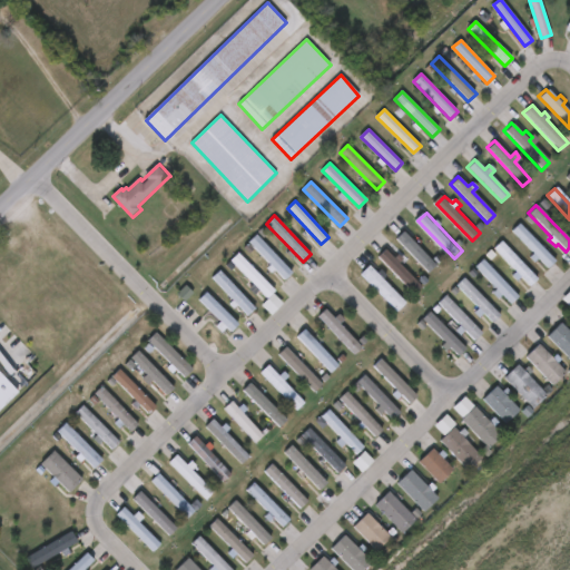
[(553,261),(544,268),(539,262),(537,264),(530,257),(532,254),(510,232),(518,224),(553,261)]
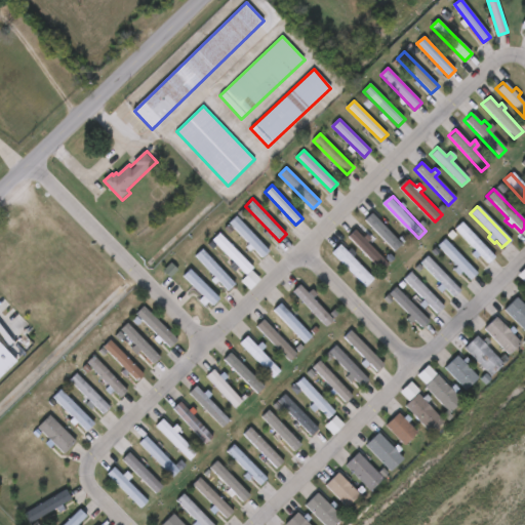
[(375,213),(382,220),(386,217),(390,223),(387,226),(404,244),(397,251),(368,220),(375,213)]
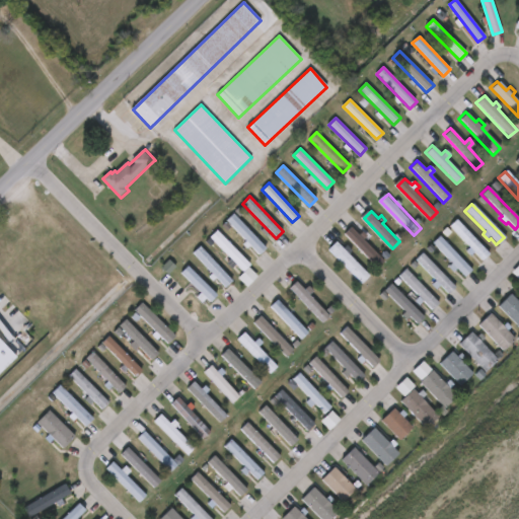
[(233,213),(267,247),(260,254),(250,245),(246,248),(242,244),(246,241),(226,220),(233,213)]
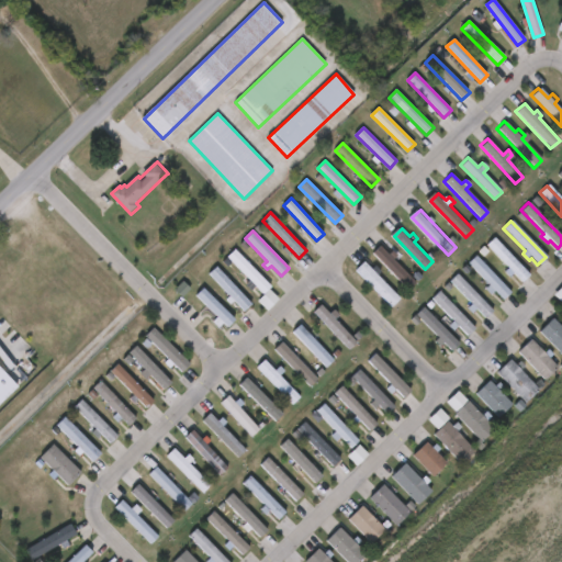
[(529,276),(520,283),(514,277),(510,279),(504,272),(507,270),(484,245),(493,237),(529,276)]
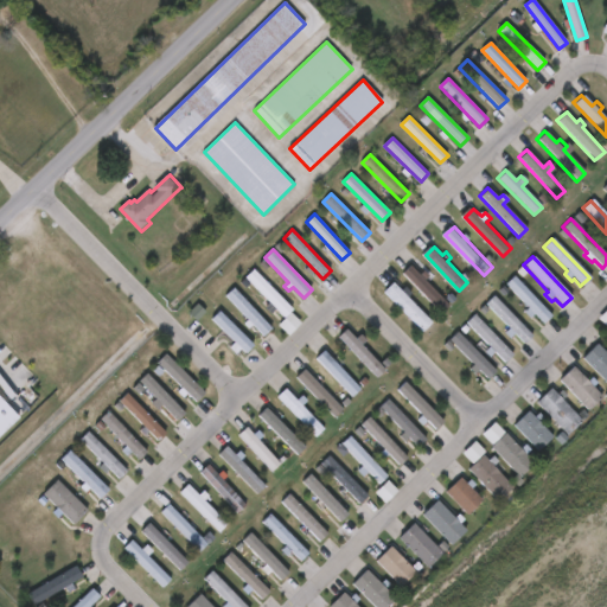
[(414,266),(422,273),(425,270),(430,276),(427,279),(453,306),(445,313),(406,274),(414,266)]
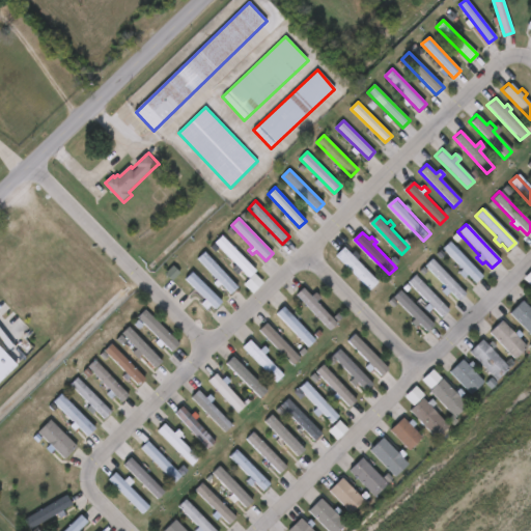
[(256,270),(249,277),(216,243),(223,235),(256,270)]
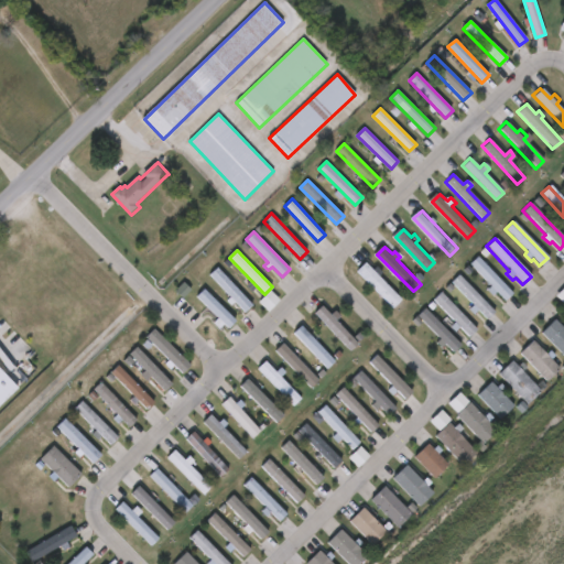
[(512,294),(505,302),(497,294),(495,296),(488,290),(490,288),(469,264),(477,258),(512,294)]
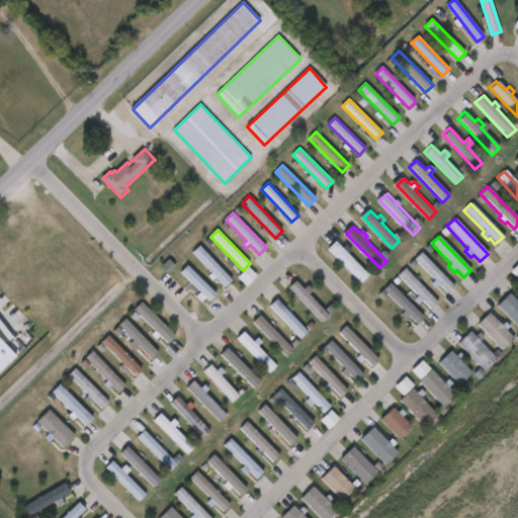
[(372,274),(364,282),(331,249),(339,241),(372,274)]
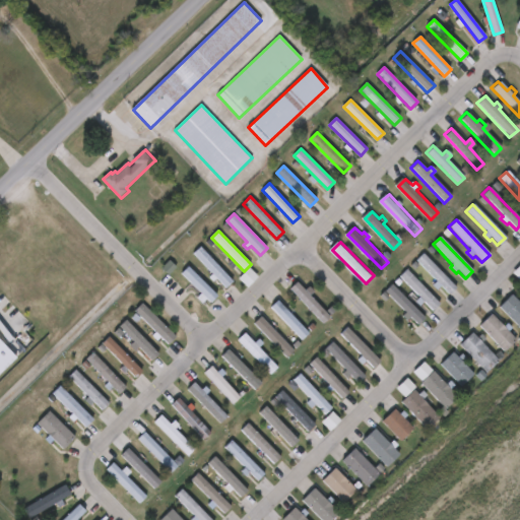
[(200,246),(233,280),(225,286),(216,277),(213,281),(208,276),(212,273),(193,253),(200,246)]
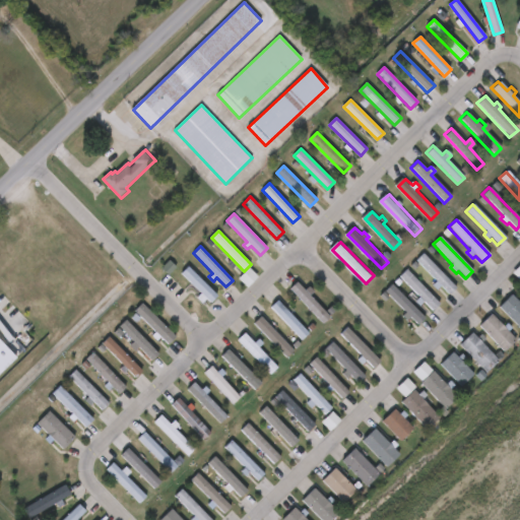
[(454,287),(448,294),(415,260),(421,254),(454,287)]
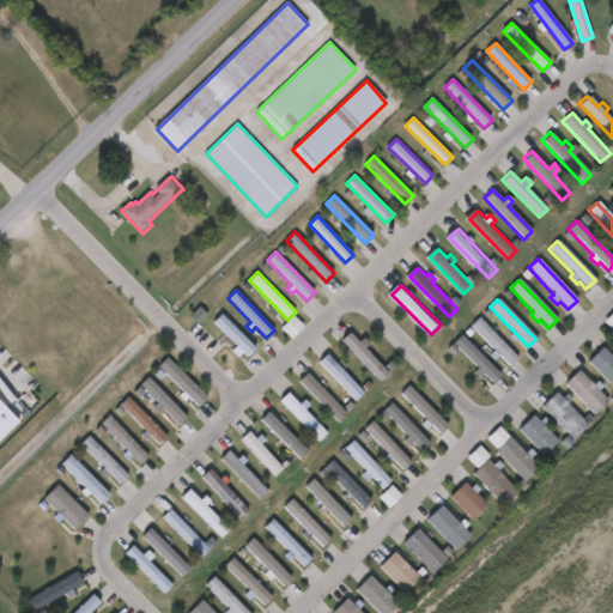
[(256,347),(248,357),(243,352),(238,357),(231,351),(237,345),(213,322),(222,314),(256,347)]
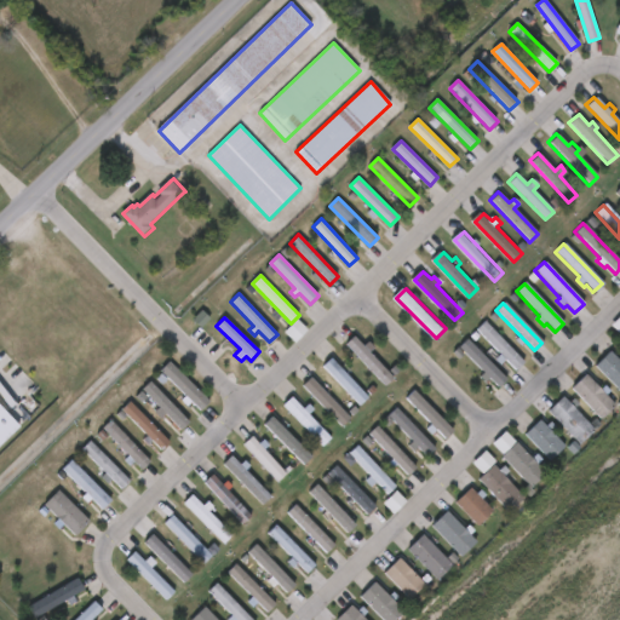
[(522,361),(514,369),(477,332),(484,325),(522,361)]
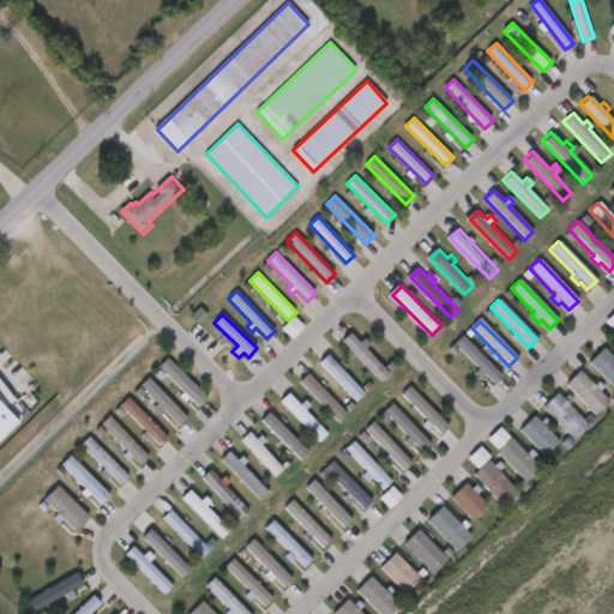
[(353,332),(362,343),(367,338),(372,344),(368,349),(391,374),(383,383),(344,341),(353,332)]
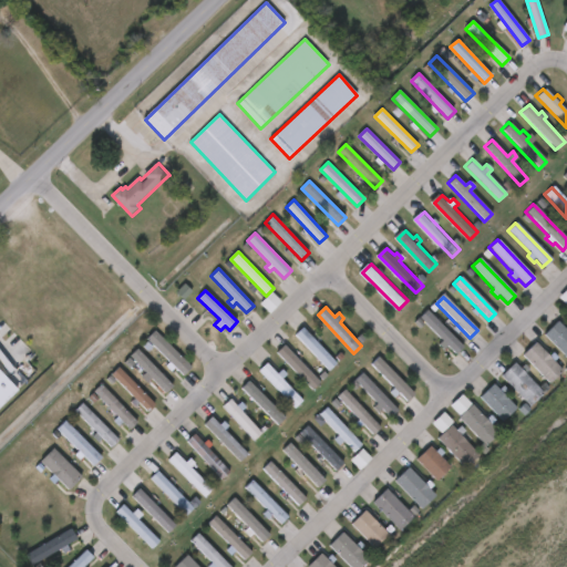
[(461,347),(453,353),(421,319),(429,311),(461,347)]
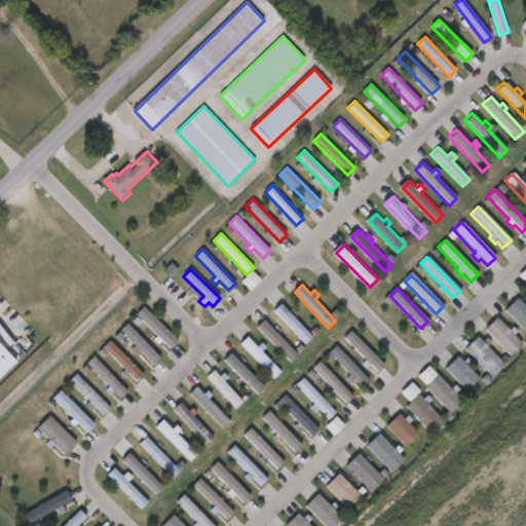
[(525,308),(525,334),(502,310),(516,298),(525,308)]
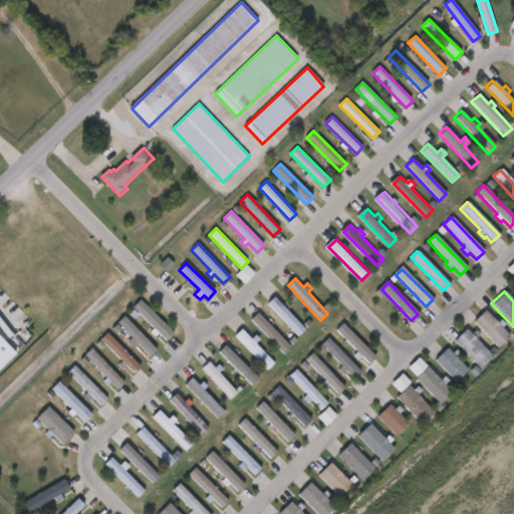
[(276,296),(284,305),(287,301),(292,306),(288,309),(307,329),(300,336),(269,303),(276,296)]
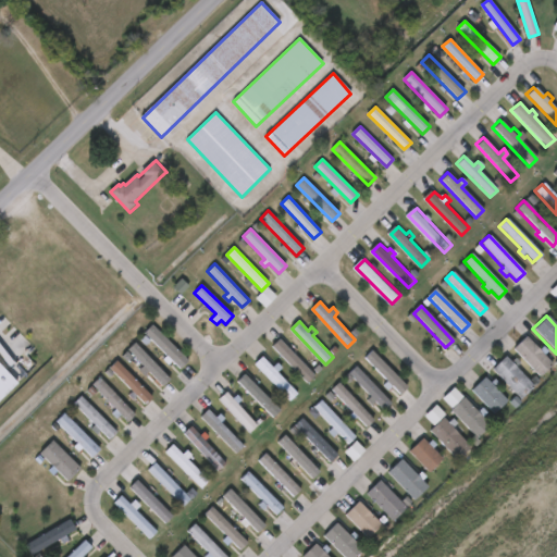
[(189,361),(181,370),(145,334),(153,325),(189,361)]
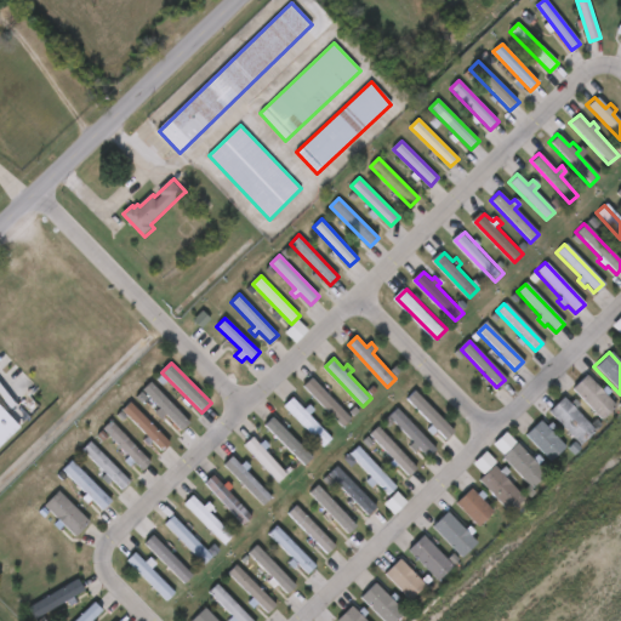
[(614,405),(599,420),(570,388),(585,374),(614,405)]
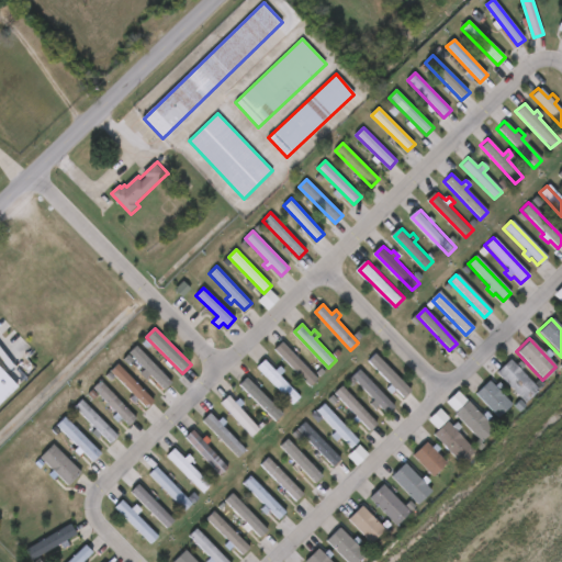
[(283,341),(293,351),(296,348),(301,352),(298,357),(319,379),(312,386),(276,349),(283,341)]
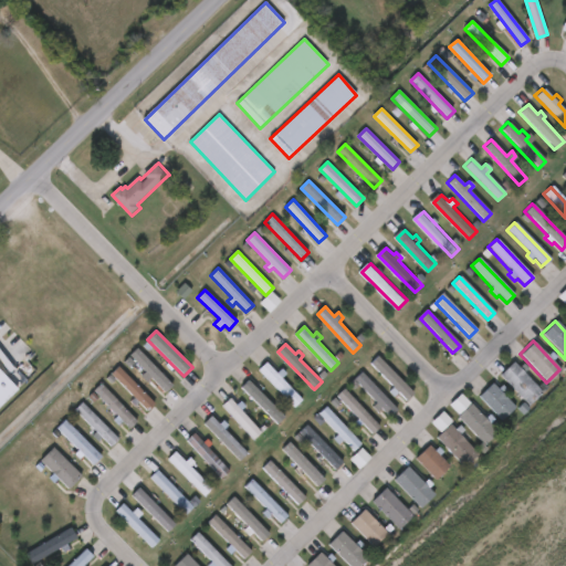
[(174,385),(166,392),(130,356),(138,348),(174,385)]
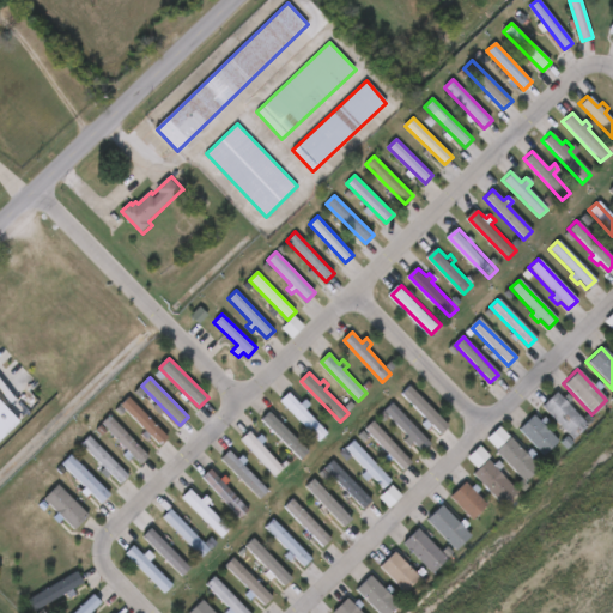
[(414,384),(454,425),(443,435),(432,424),(428,429),(423,423),(426,418),(404,394),(414,384)]
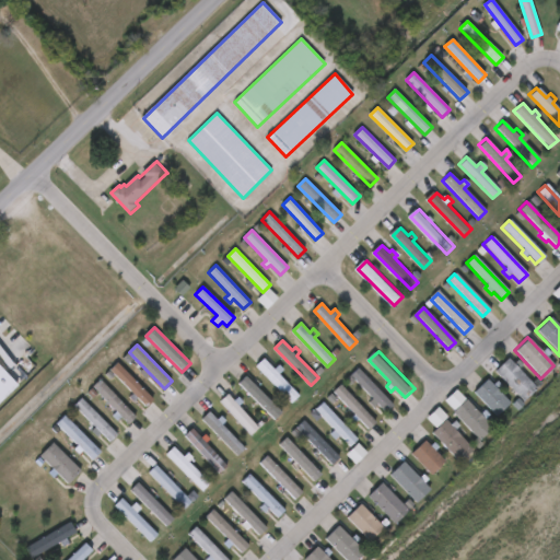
[(266,358),(276,369),(280,365),(283,370),(280,373),(302,396),(293,404),(258,366),(266,358)]
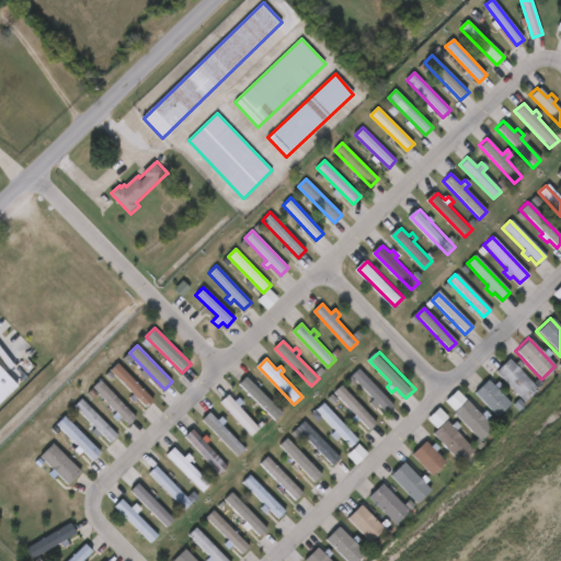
[(536,390),(522,403),(493,373),(507,359),(536,390)]
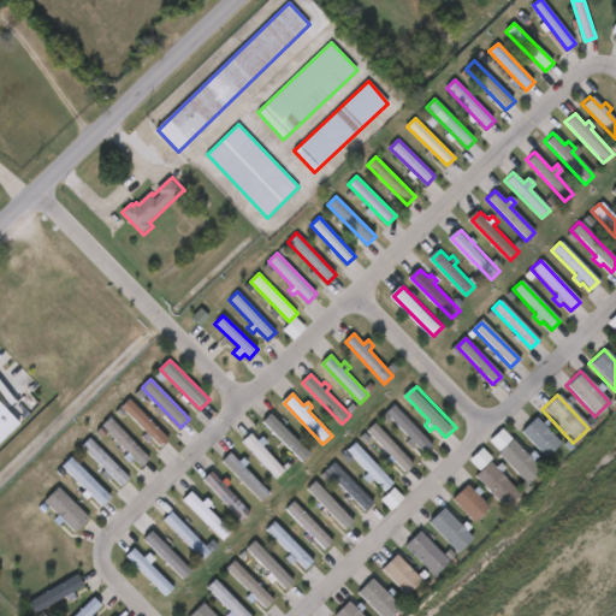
[(169,439),(161,446),(122,407),(129,398),(169,439)]
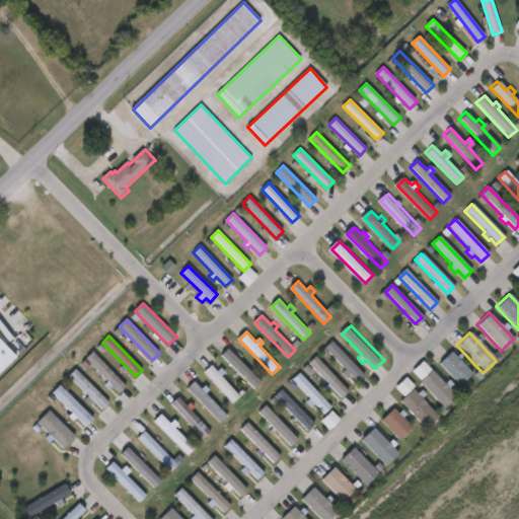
[(338,345),(368,376),(361,383),(349,372),(345,375),(341,370),(344,367),(330,352),(338,345)]
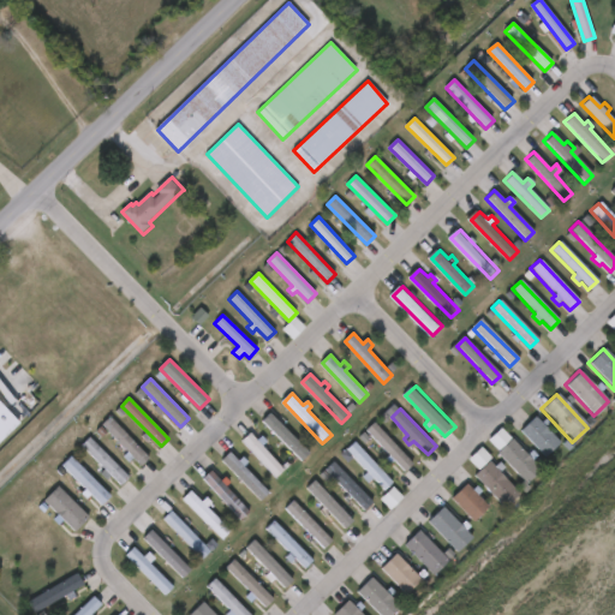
[(272,413),(280,422),(285,417),(290,423),(286,427),(311,453),(303,461),(263,421),(272,413)]
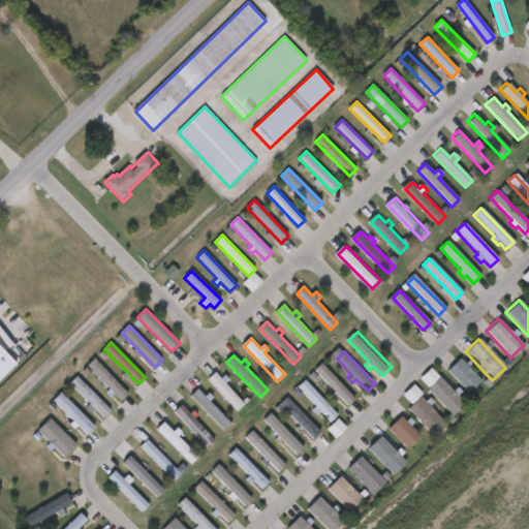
[(128,394),(121,401),(87,366),(94,359),(128,394)]
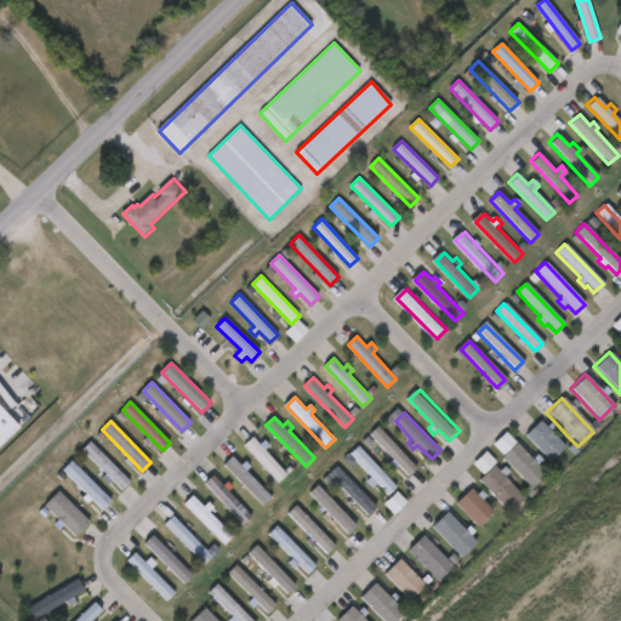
[(563,448),(548,462),(523,436),(537,421),(563,448)]
